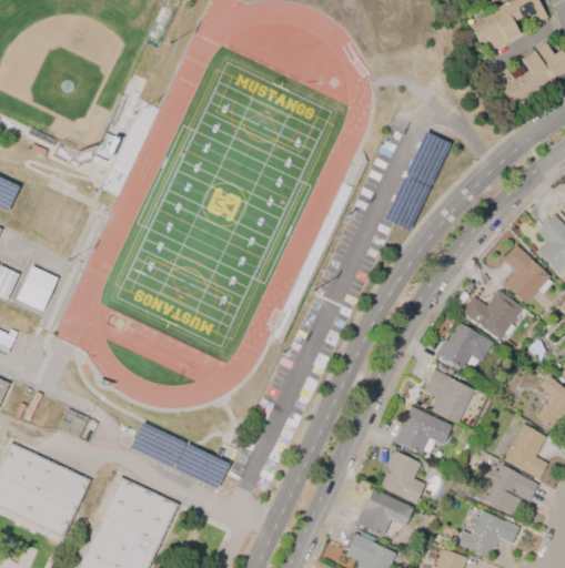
[(536,0),(547,19),(535,26),(528,13),(514,22),(521,34),(494,50),(487,38),(480,42),(471,26),(476,23),(475,21),(483,17),(484,18),(498,10),(497,8),(511,0),(512,2),(514,0),(536,0)]
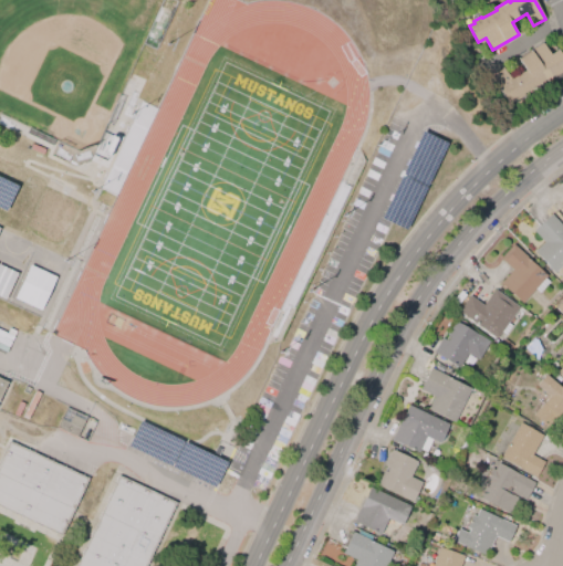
[(520,59),(544,43),(551,54),(560,50),(562,54),(562,73),(556,76),(555,75),(535,87),(537,88),(517,101),(517,100),(509,104),(491,75),(504,67),(511,80),(527,70),(520,59)]
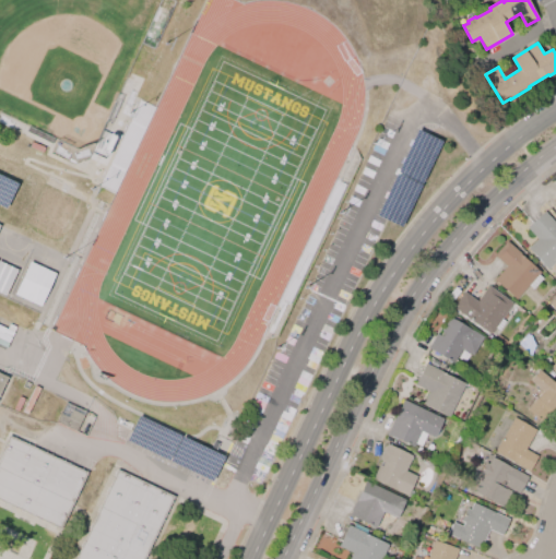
[(555,262),(549,269),(530,247),(540,238),(529,227),(546,211),(555,221),(555,262)]
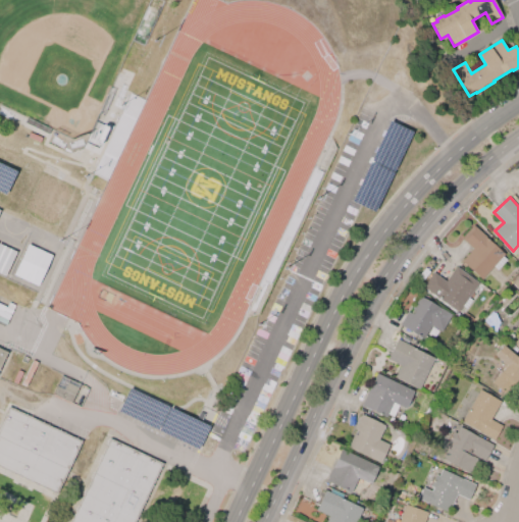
[(463,262),(475,249),(463,240),(474,226),(506,254),(504,256),(508,260),(499,271),(495,267),(483,280),(463,262)]
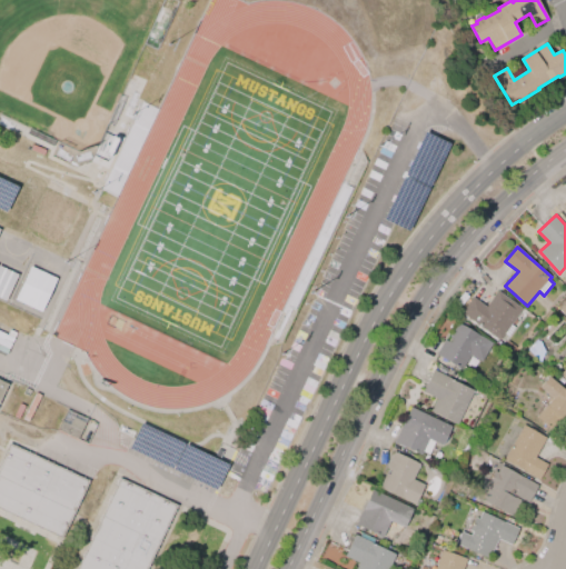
[(0,297),(8,300),(19,273),(0,266),(0,297)]
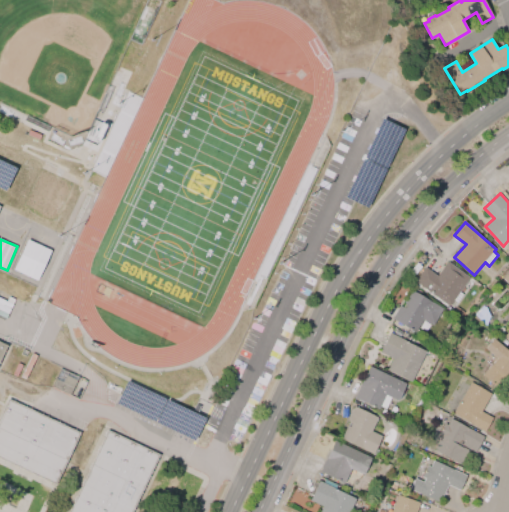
[(32,240),(57,252),(43,282),(18,270),(32,240)]
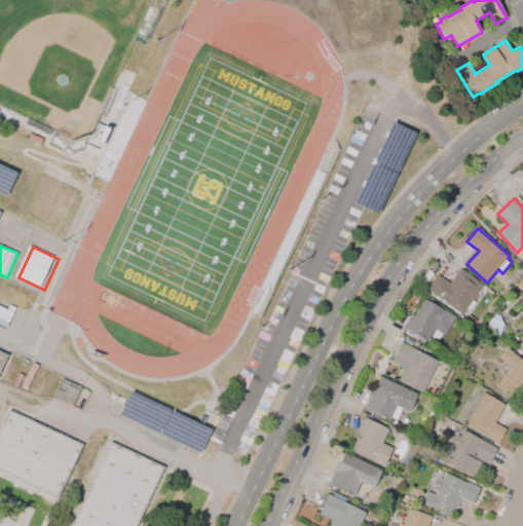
[(461,268),(483,286),(473,300),(477,303),(471,310),(467,308),(462,314),(427,288),(438,274),(450,284),(461,268)]
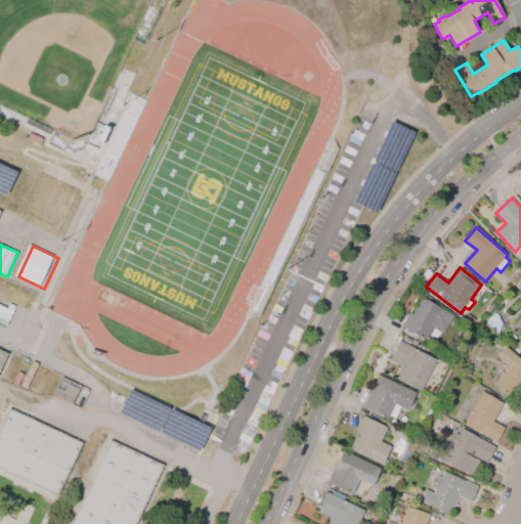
[(415,310),(423,297),(454,316),(444,333),(434,326),(426,340),(402,326),(410,312),(416,315),(418,312),(415,310)]
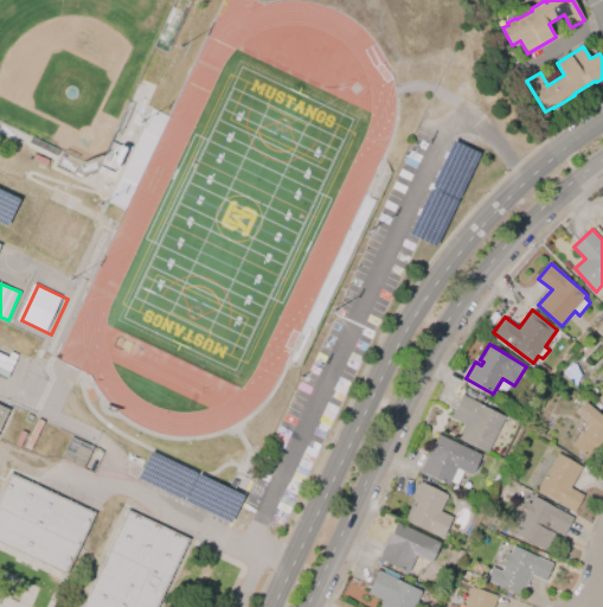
[(506,417),(488,453),(460,439),(467,425),(451,417),(463,395),(479,402),(478,403),(506,417)]
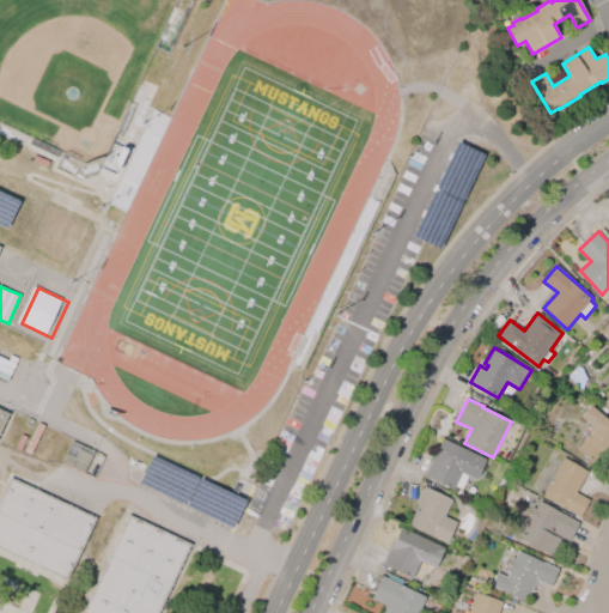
[(590,405),(608,420),(608,447),(594,463),(577,449),(595,430),(580,418),(590,405)]
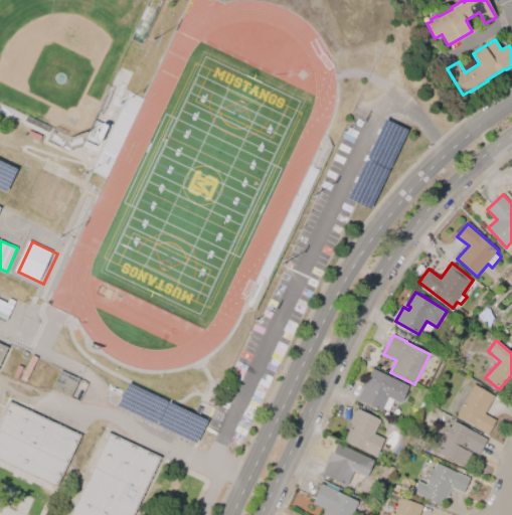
[(0,342),(11,348),(0,371),(0,342)]
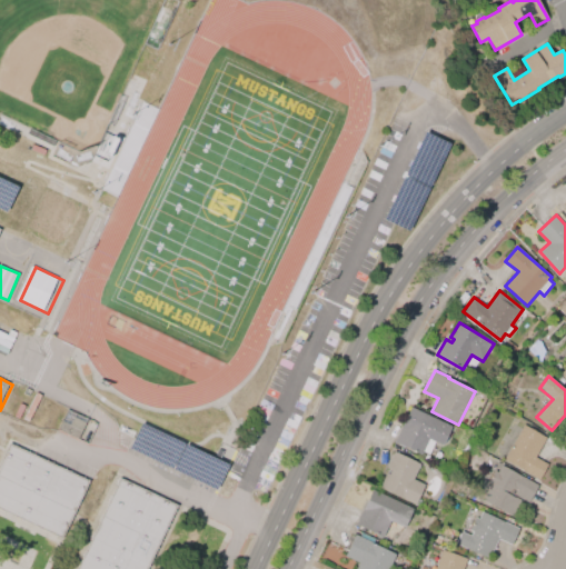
[(413,407),(453,427),(444,446),(436,441),(430,455),(424,451),(423,455),(395,441),(413,407)]
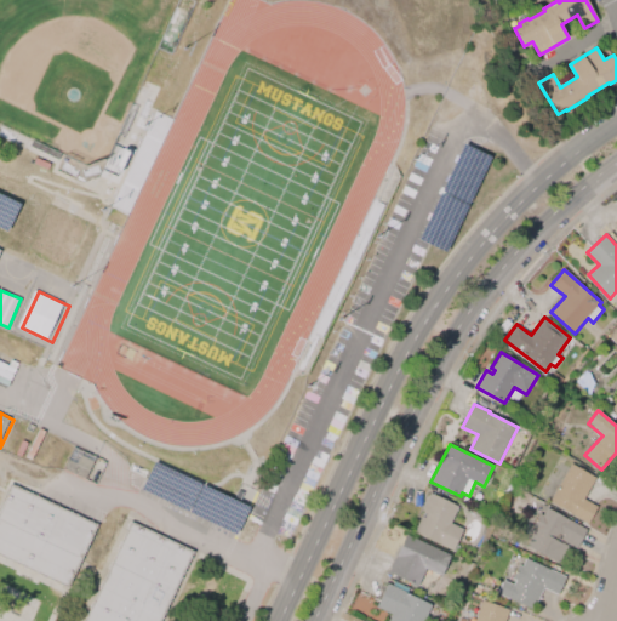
[(589,523),(550,501),(572,463),(596,478),(584,499),(599,506),(589,523)]
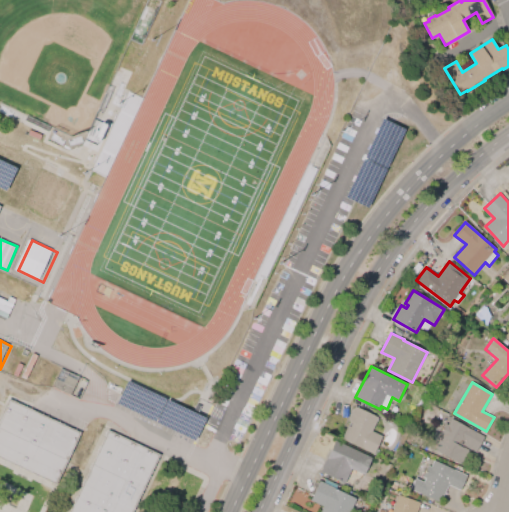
[(0,426),(12,400),(82,432),(58,484),(0,457),(0,426)]
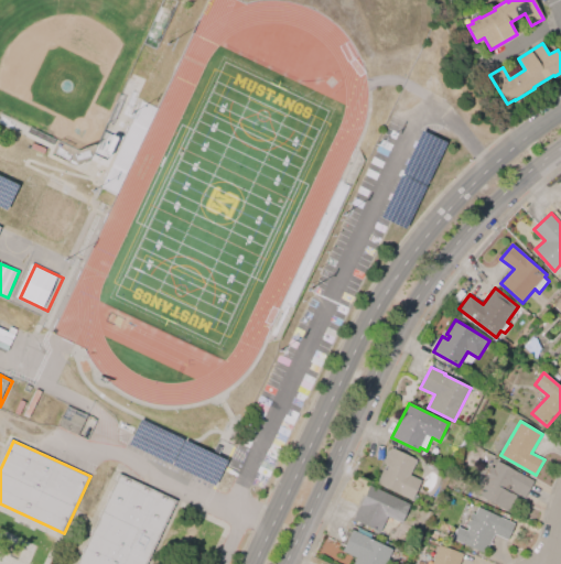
[(422,480),(412,500),(377,484),(386,465),(384,464),(391,447),(418,461),(410,475),(422,480)]
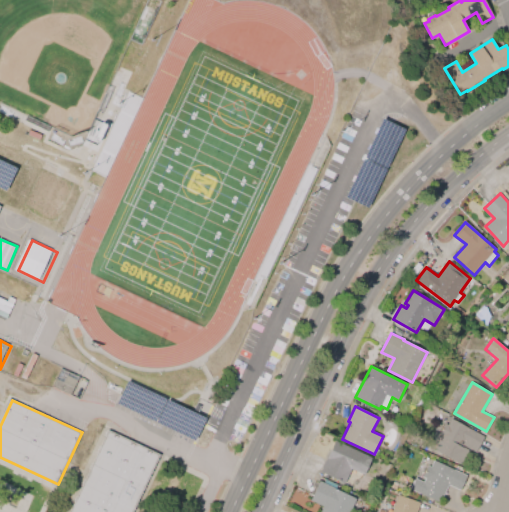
[(452,418),(485,437),(476,452),(470,448),(461,464),(435,449),(443,436),(440,434),(446,424),(448,425),(452,418)]
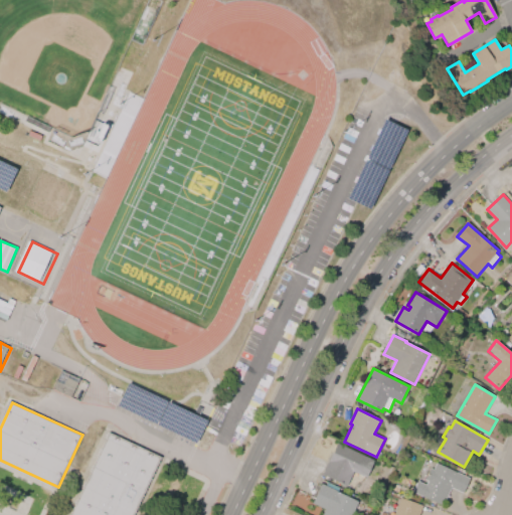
[(74,514),(113,434),(163,457),(136,514),(74,514)]
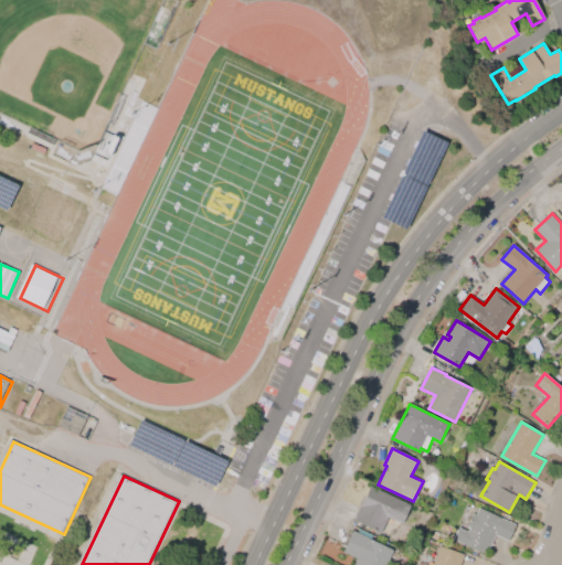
[(354,521),(371,487),(412,505),(403,523),(389,516),(381,533),(354,521)]
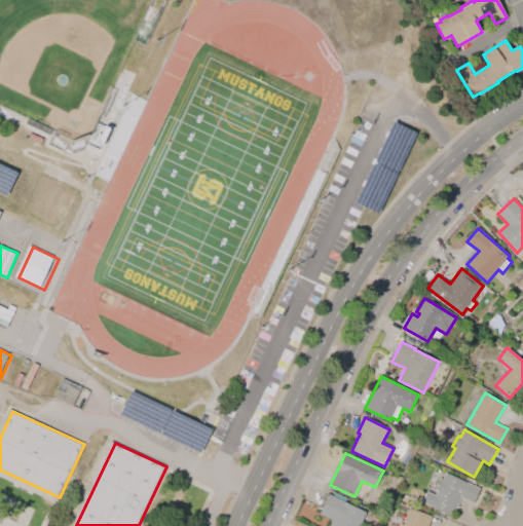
[(453,517),(422,503),(427,492),(437,495),(438,492),(436,491),(441,479),(443,480),(446,474),(481,489),(474,503),(461,498),(453,517)]
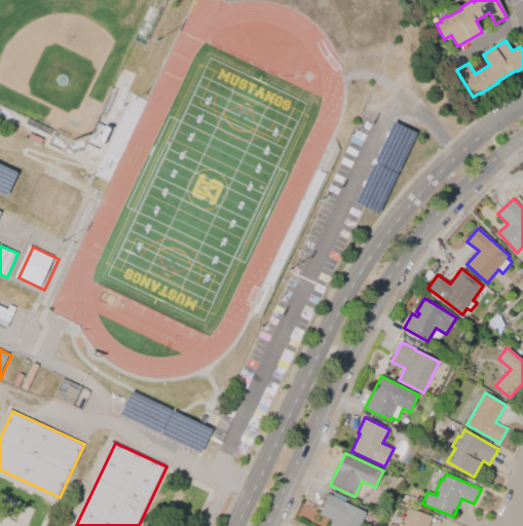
[(320,514),(329,493),(367,512),(366,513),(373,516),(368,525),(330,525),(333,521),(320,514)]
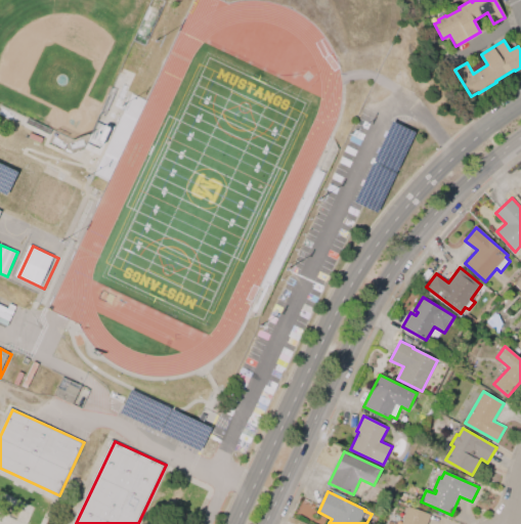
[(402,523),(409,507),(431,515),(427,523),(402,523)]
